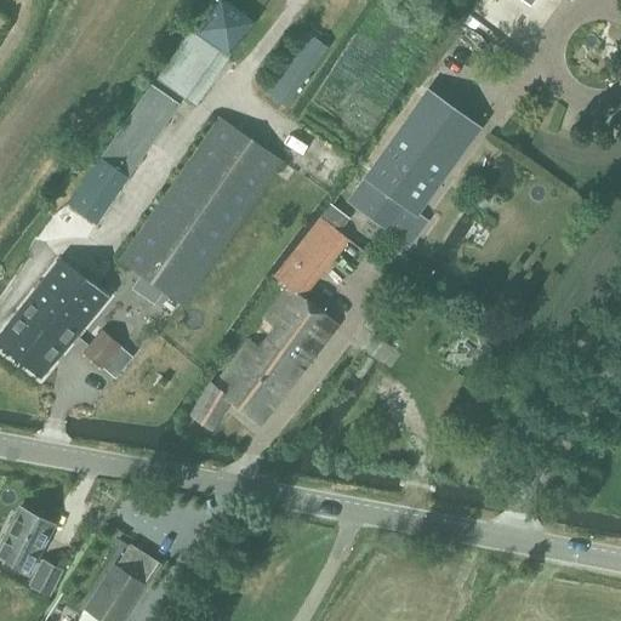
[(220,1),(198,34),(229,56),(251,23),(220,1)]
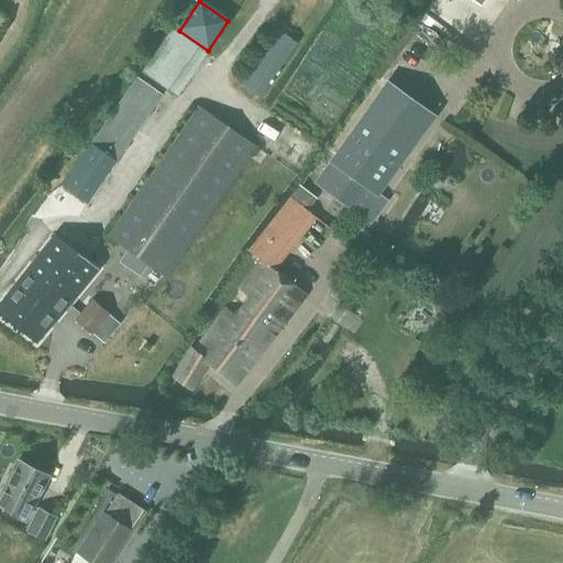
[(173,28),(143,72),(179,97),(209,53),(173,28)]
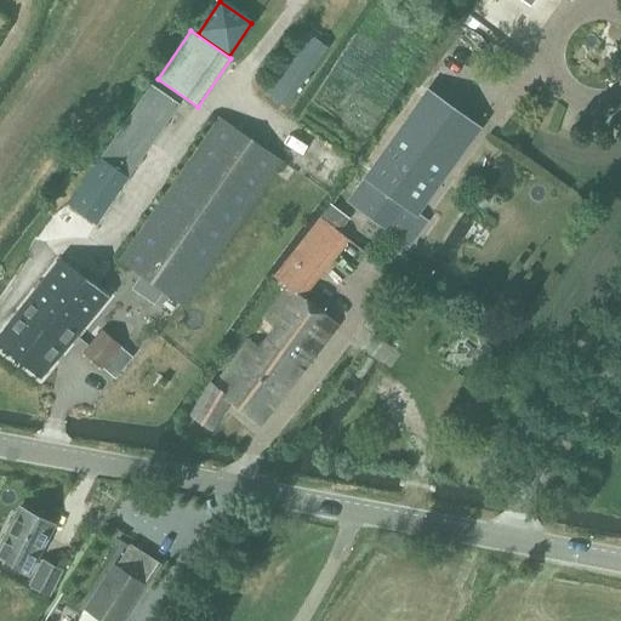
[(265,92),(288,108),(330,49),(307,33),(265,92)]
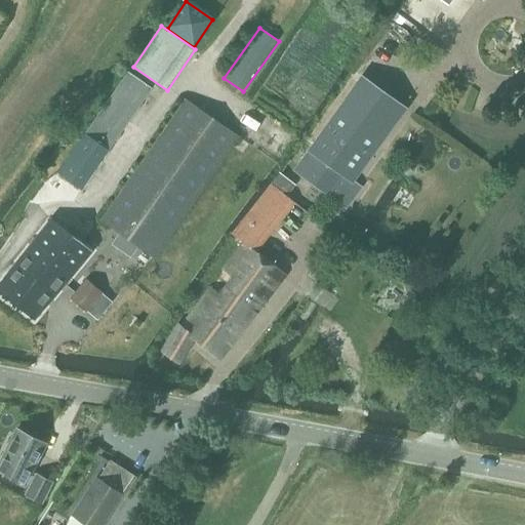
[(74,201),(152,90),(128,74),(50,184),(74,201)]
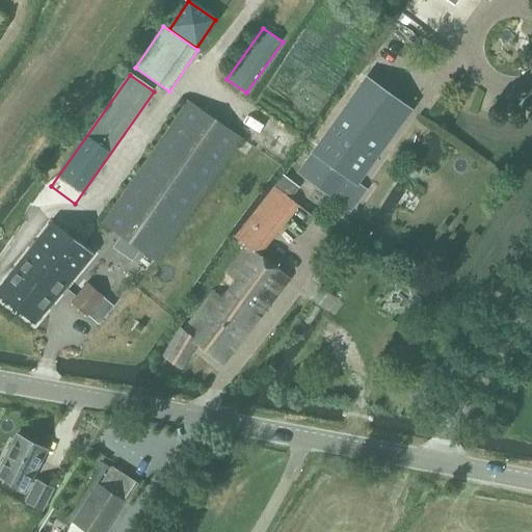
[(300,171),(341,202),(408,108),(368,78),(300,171)]
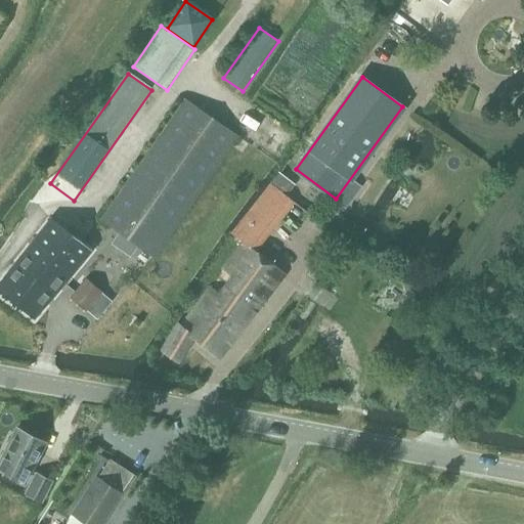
[(239,137),(184,98),(100,220),(156,259),(239,137)]
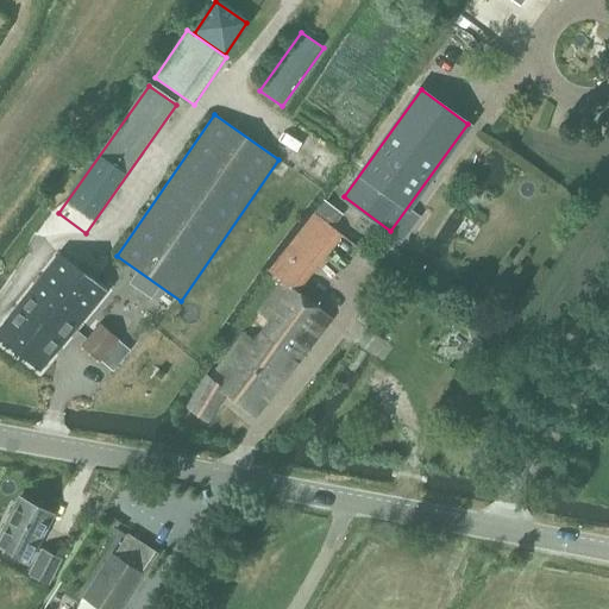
[(212,377),(207,375),(189,406),(208,420),(226,391),(256,415),(332,319),(299,293),(344,234),(333,226),(344,214),(324,200),(268,271),(284,283),(261,314),(268,320),(255,341),(245,334),(212,377)]
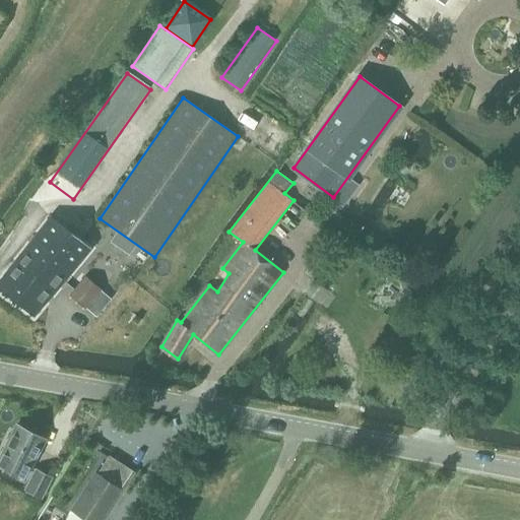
[(51,217),(0,280),(0,286),(35,316),(37,318),(61,287),(67,280),(92,249),(51,217)]
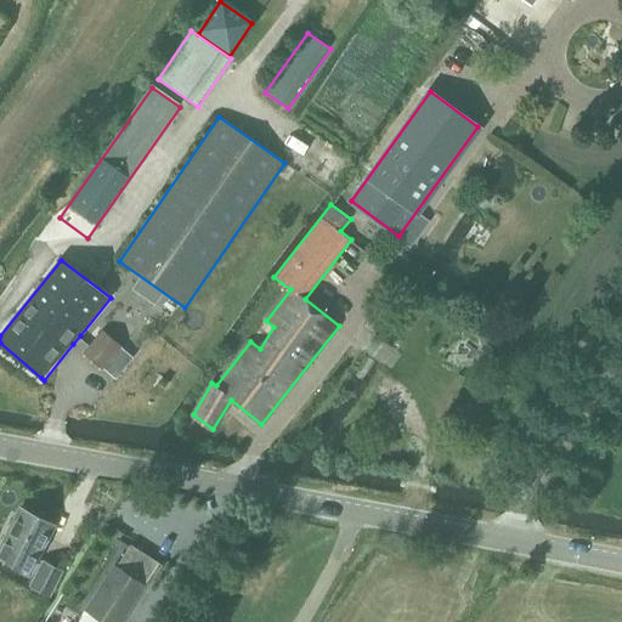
[(103,332),(85,354),(103,368),(122,346),(103,332)]
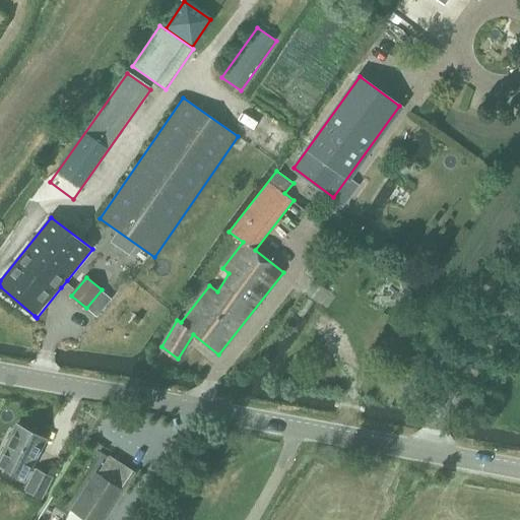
[(3,454),(9,457),(7,462),(25,471),(27,466),(30,468),(46,440),(17,426),(3,454)]
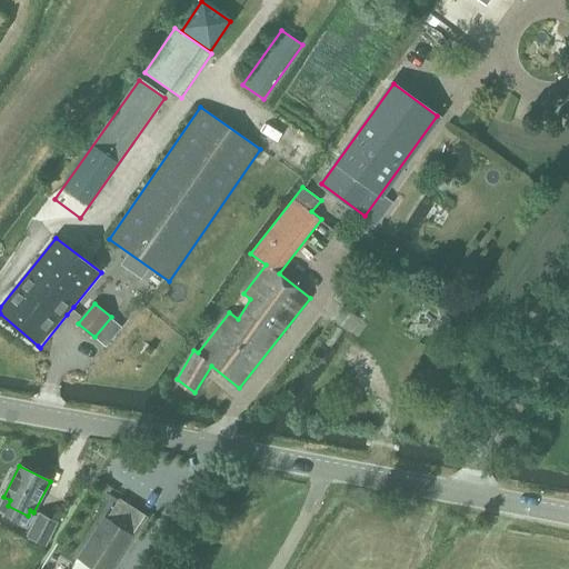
[(107,520),(105,519),(80,558),(97,568),(110,568),(131,538),(133,539),(148,518),(120,500),(107,520)]
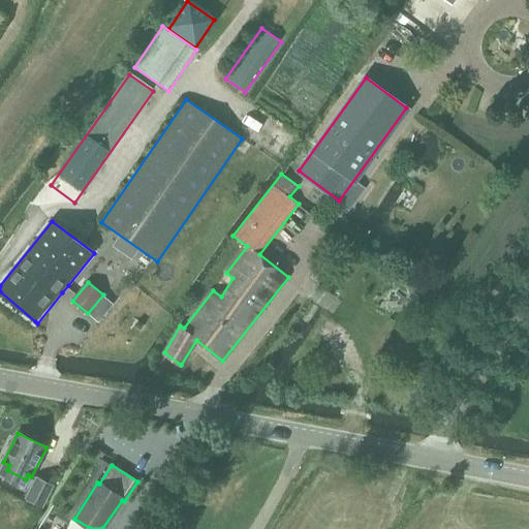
[(37,477),(26,499),(42,507),(53,486),(37,477)]
